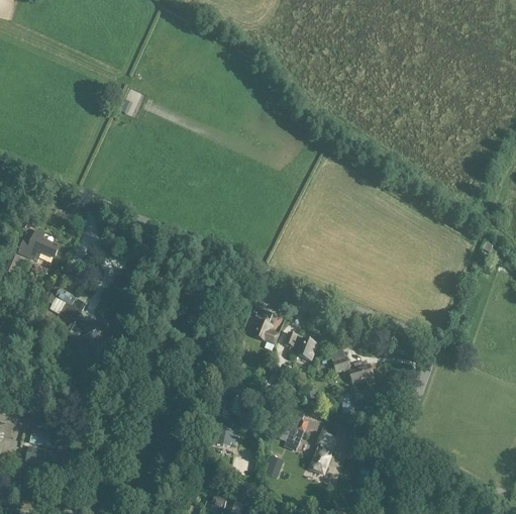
[(22,238),(17,250),(33,257),(36,249),(54,257),(58,245),(41,239),(43,233),(35,229),(30,241),(22,238)]
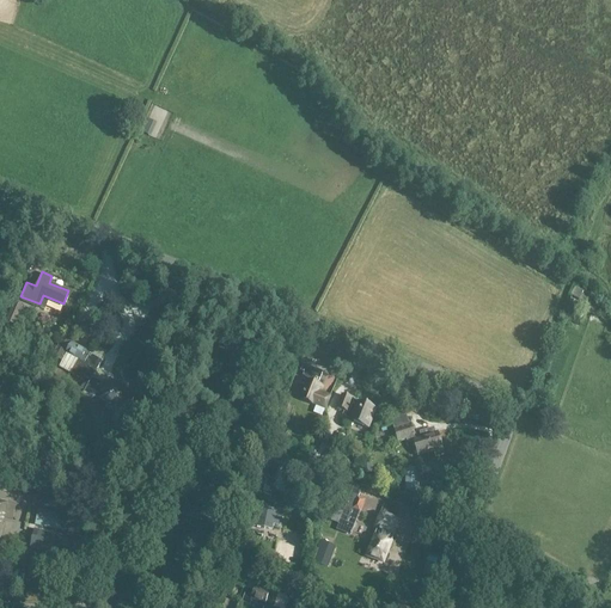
[(574,284),(570,292),(582,300),(588,300),(597,305),(599,301),(591,295),(590,296),(580,290),(581,288),(574,284)]
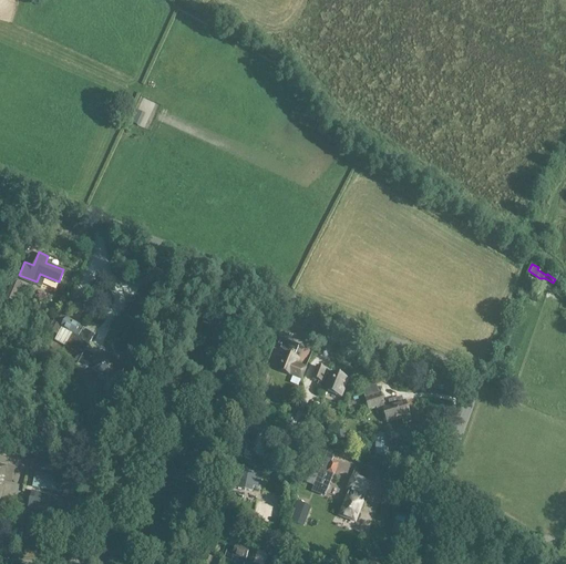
[(524,290),(535,296),(538,288),(534,286),(537,278),(528,274),(523,286),(525,287),(524,290)]
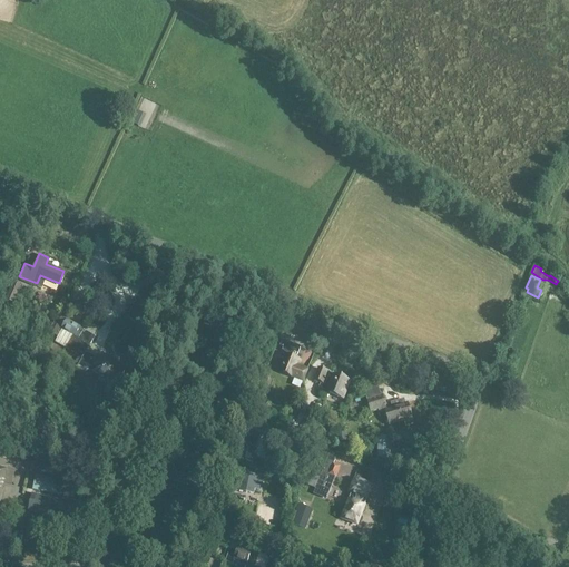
[(12,302),(20,284),(10,280),(2,297),(12,302)]
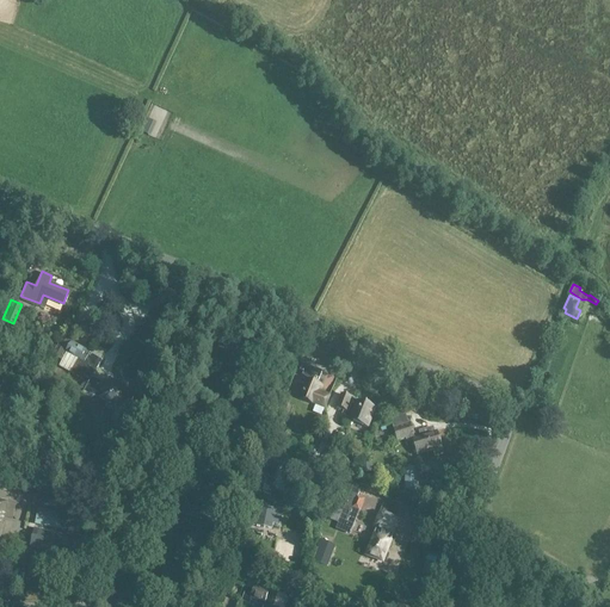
[(71,339),(65,351),(79,359),(86,348),(71,339)]
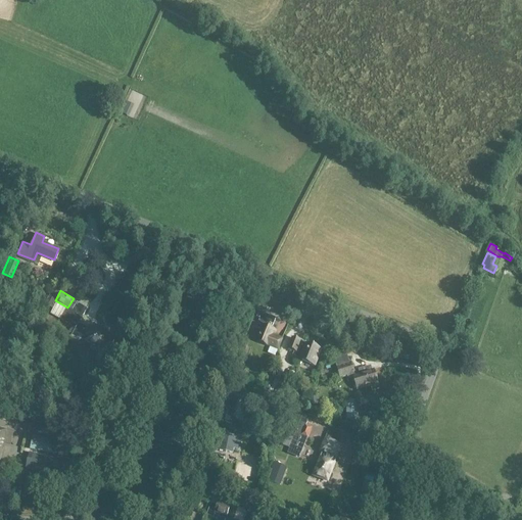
[(87,306),(76,300),(68,314),(78,320),(69,334),(68,336),(79,340),(80,337),(83,339),(91,342),(90,345),(98,349),(94,358),(104,362),(110,348),(108,347),(113,336),(89,325),(79,321),(87,306)]
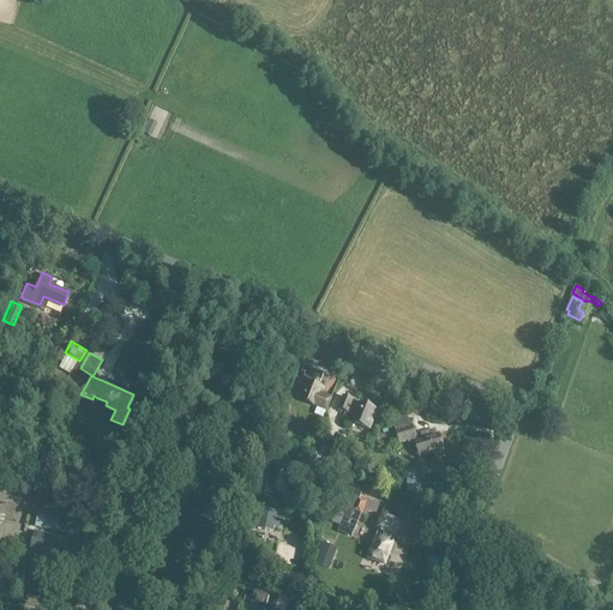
[(318,391),(320,385),(317,384),(323,372),(328,374),(328,373),(307,364),(304,372),(302,374),(310,379),(301,397),(324,408),(330,396),(318,391)]
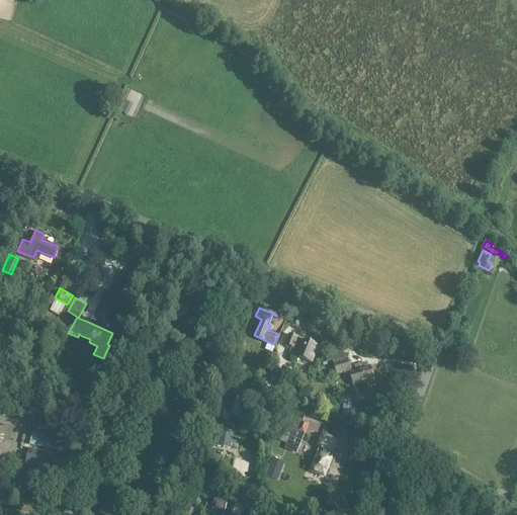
[(290,350),(296,353),(302,339),(302,338),(287,333),(282,344),(291,347),(290,350)]
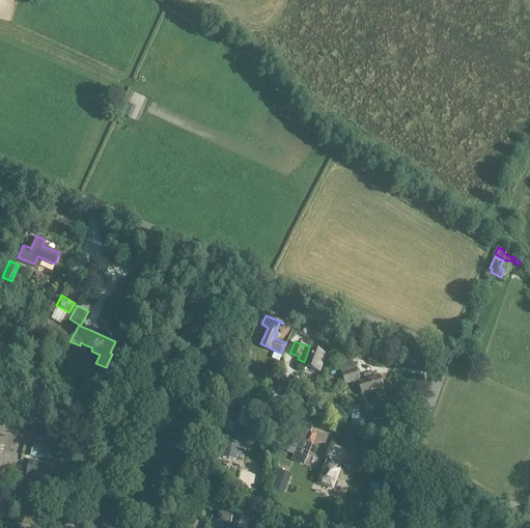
[(114,363),(124,367),(132,348),(120,343),(116,354),(118,355),(114,363)]
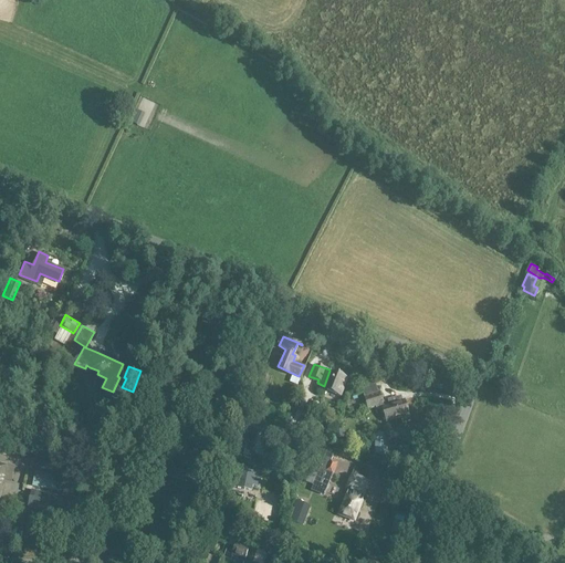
[(345,376),(330,371),(324,386),(323,387),(339,393),(345,376)]
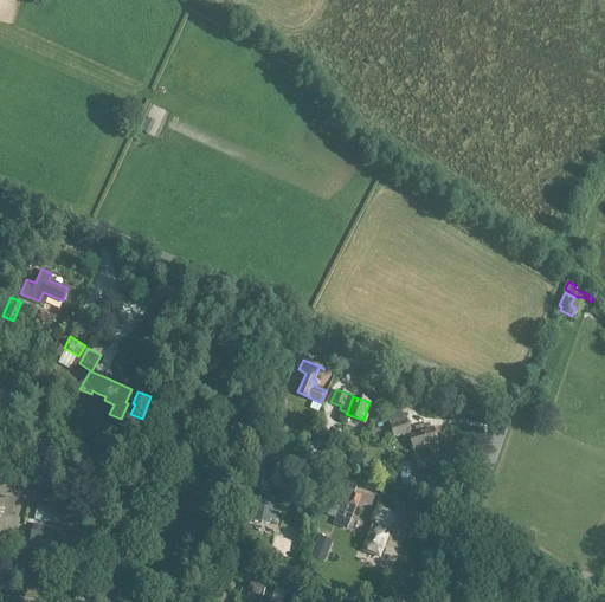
[(405,420),(403,416),(388,420),(390,425),(388,426),(392,435),(410,429),(407,420),(405,420)]
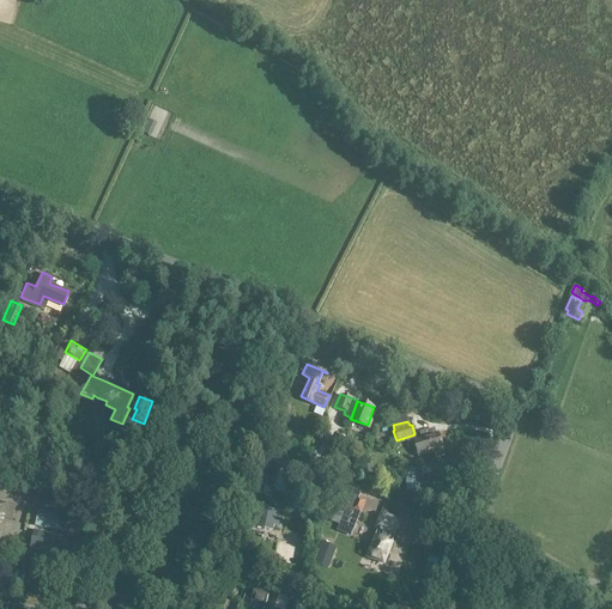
[(420,437),(412,439),(417,454),(432,449),(435,455),(443,452),(436,431),(432,432),(431,427),(418,431),(420,437)]
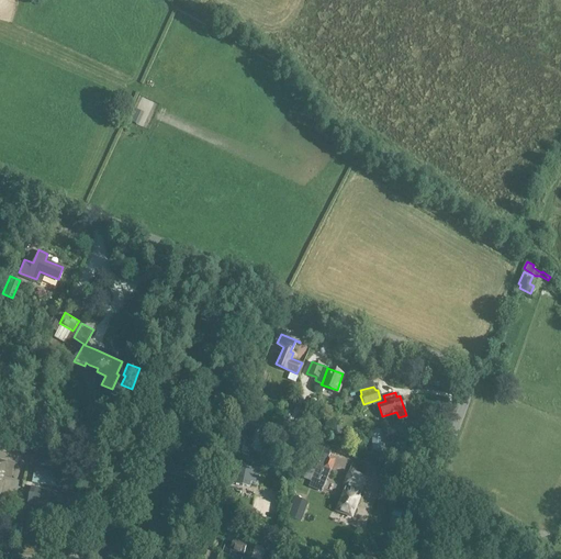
[(243,422),(236,442),(242,444),(240,447),(247,450),(256,426),(243,422)]
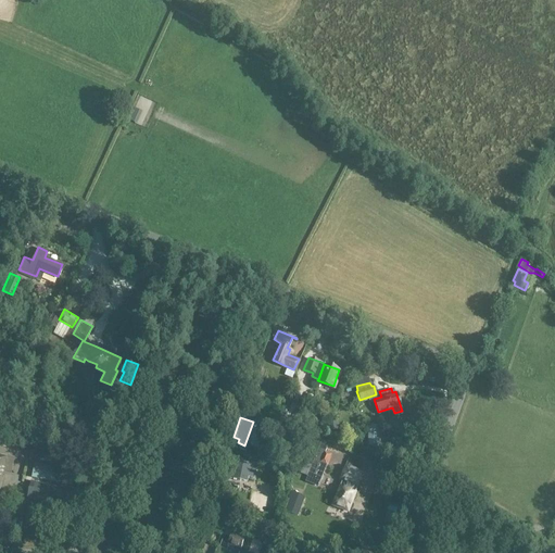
[(376,424),(368,424),(368,445),(378,445),(378,435),(376,435),(376,424)]
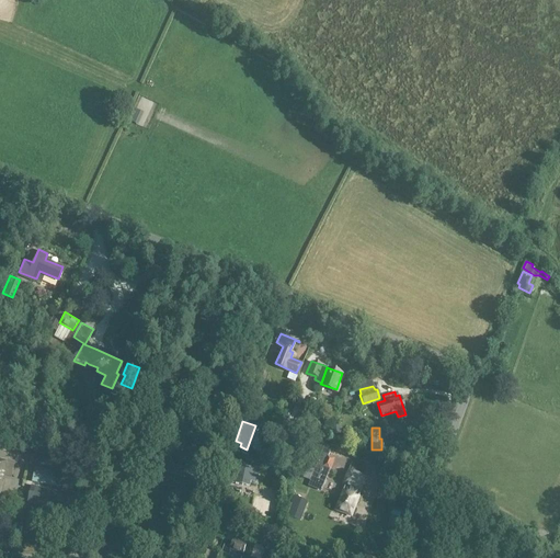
[(309,478),(307,484),(320,489),(322,484),(321,482),(333,457),(320,451),(309,478)]
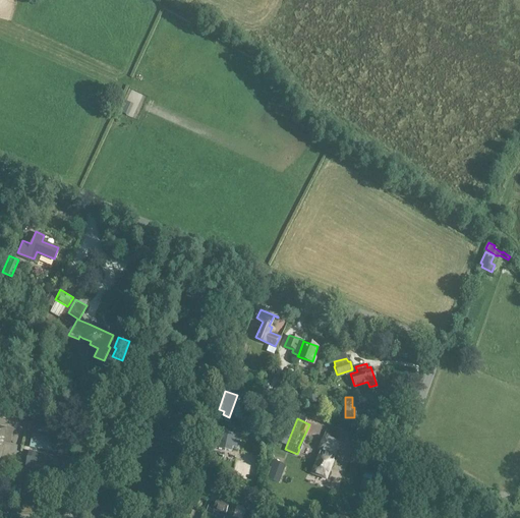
[(238,435),(221,430),(219,438),(215,437),(213,445),(217,446),(218,445),(230,448),(231,444),(236,445),(238,435)]
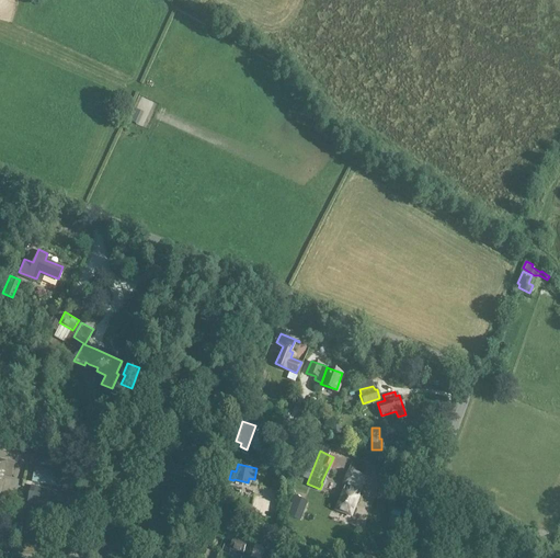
[(34,466),(32,480),(71,489),(75,475),(34,466)]
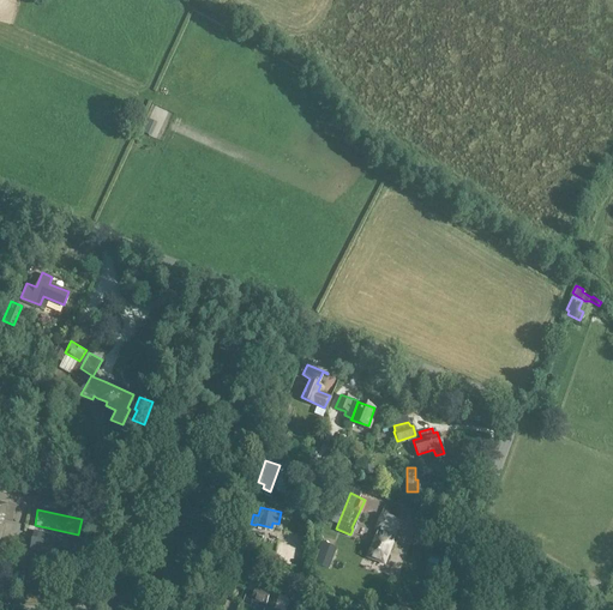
[(391,542),(390,541),(392,533),(395,535),(400,521),(380,514),(376,527),(377,527),(374,535),(367,555),(383,562),(391,542)]
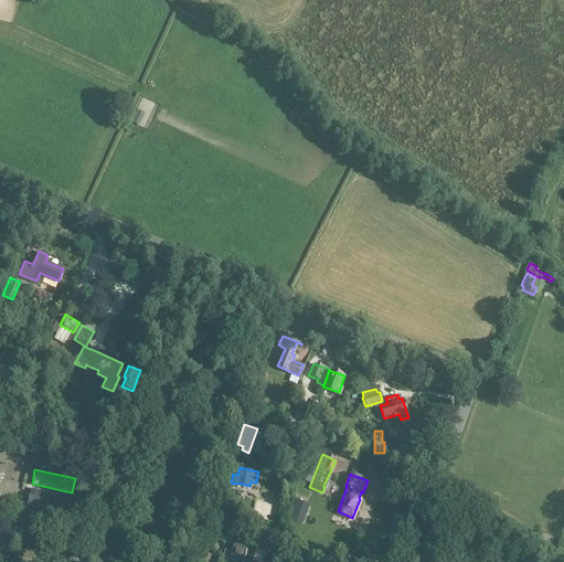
[(31,487),(27,505),(70,516),(74,497),(31,487)]
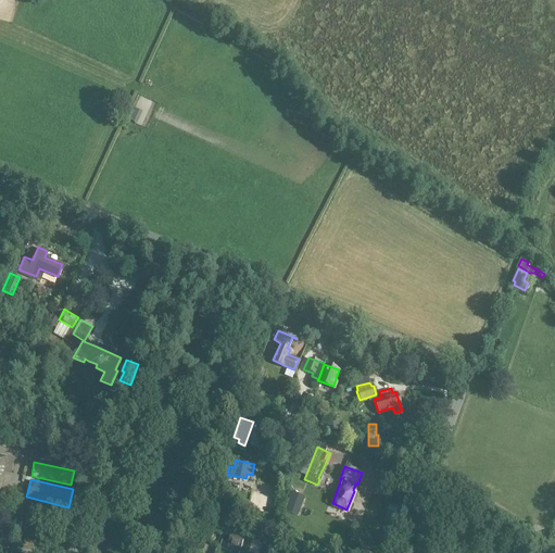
[(297,513),(305,494),(293,489),(285,508),(297,513)]
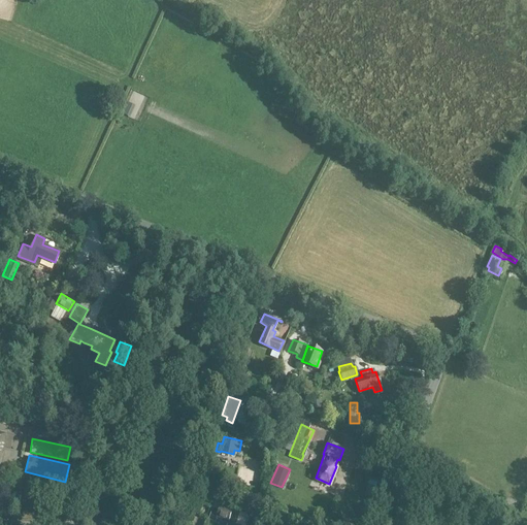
[(207,484),(220,491),(223,486),(211,479),(207,484)]
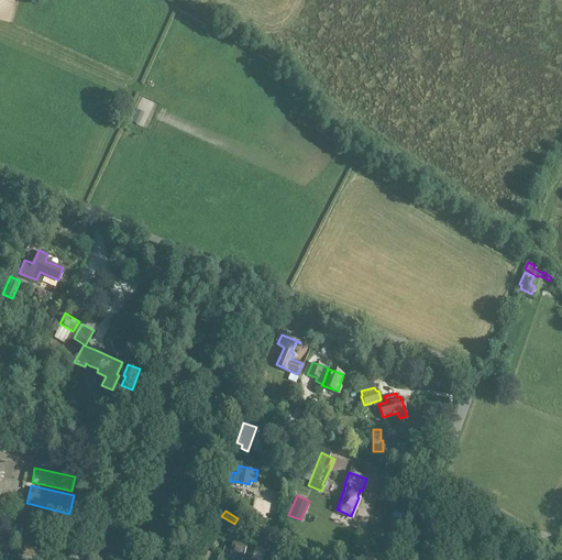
[(32,540),(39,515),(31,513),(24,539),(32,540)]
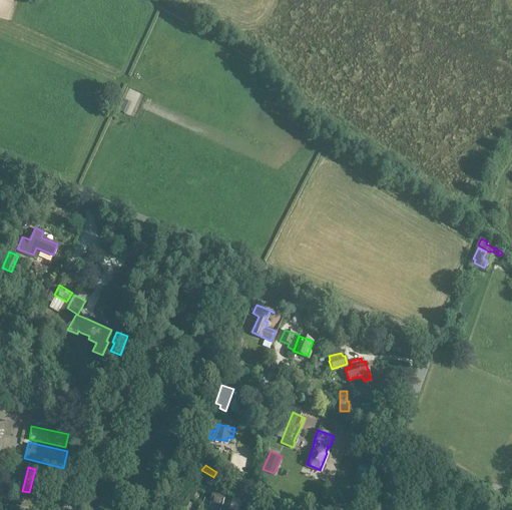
[(210,484),(205,497),(204,496),(201,503),(208,505),(209,502),(220,506),(226,490),(210,484)]
